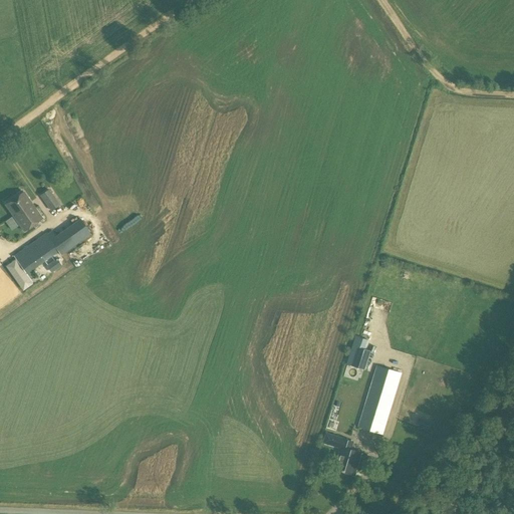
[(50,187),(40,193),(51,209),(60,203),(50,187)]
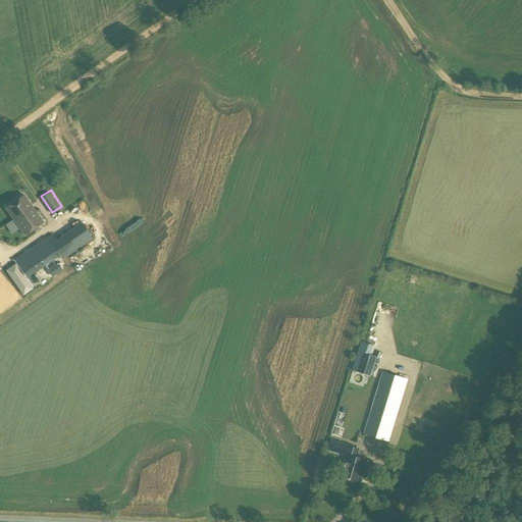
[(23,196),(6,208),(24,235),(42,221),(23,196)]
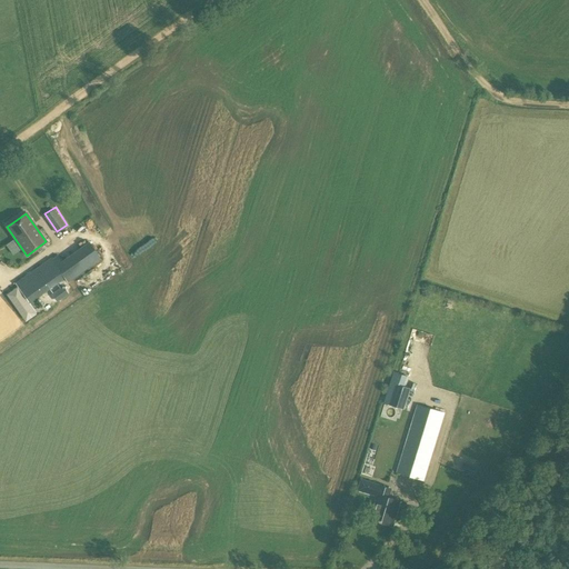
[(15,239),(7,243),(13,252),(20,248),(15,239)]
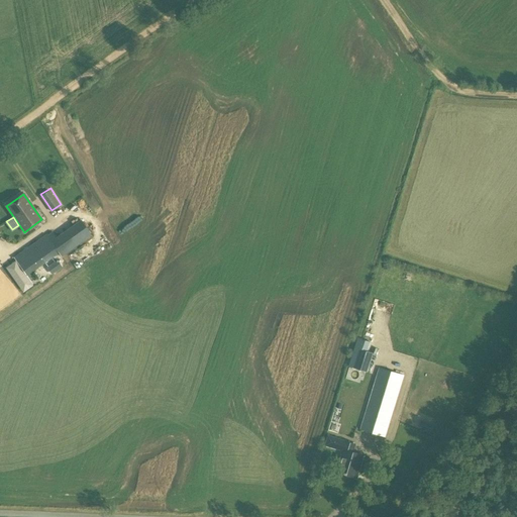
[(27,276),(59,253),(45,235),(14,257),(19,265),(27,276)]
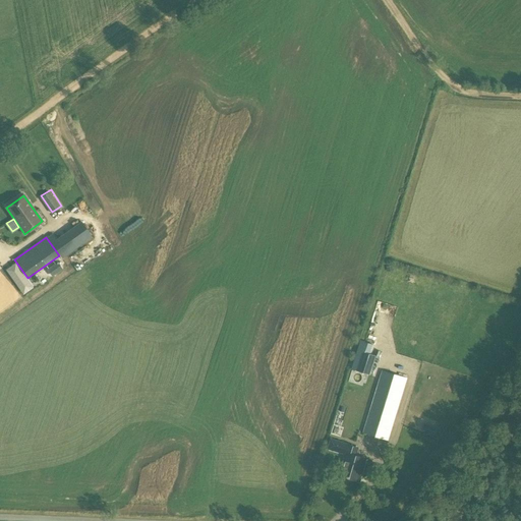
[(57,262),(47,270),(52,277),(62,269),(57,262)]
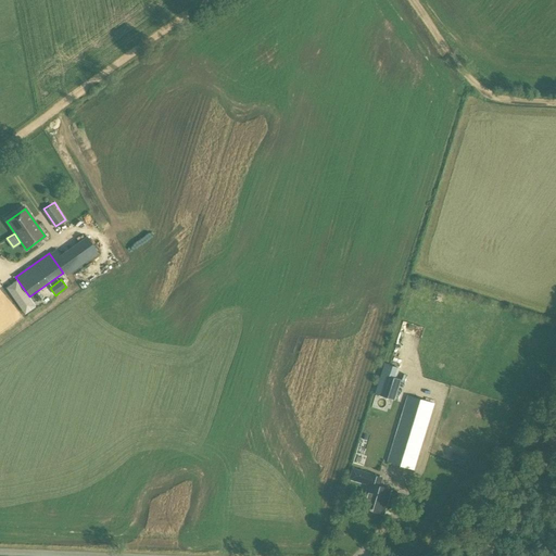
[(35,307),(16,280),(5,288),(25,315),(35,307)]
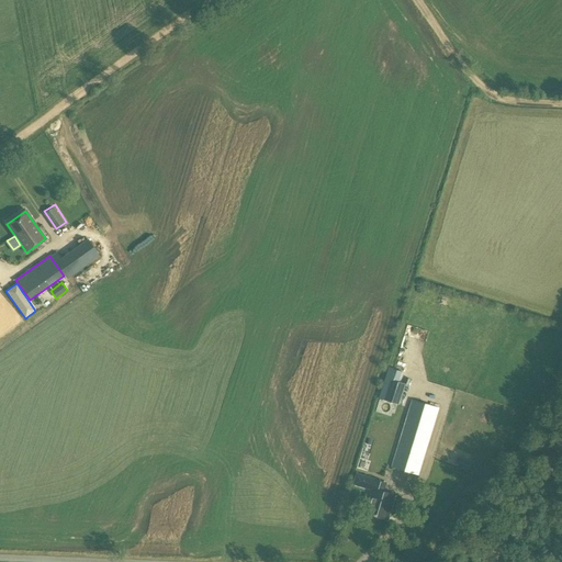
[(398,405),(404,389),(385,383),(381,400),(398,405)]
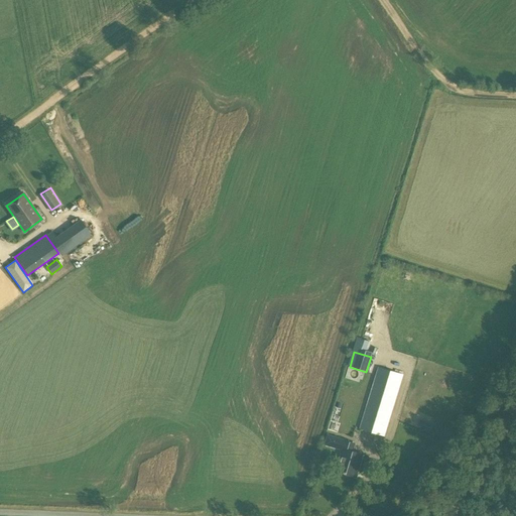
[(384,436),(403,374),(379,367),(360,429),(384,436)]
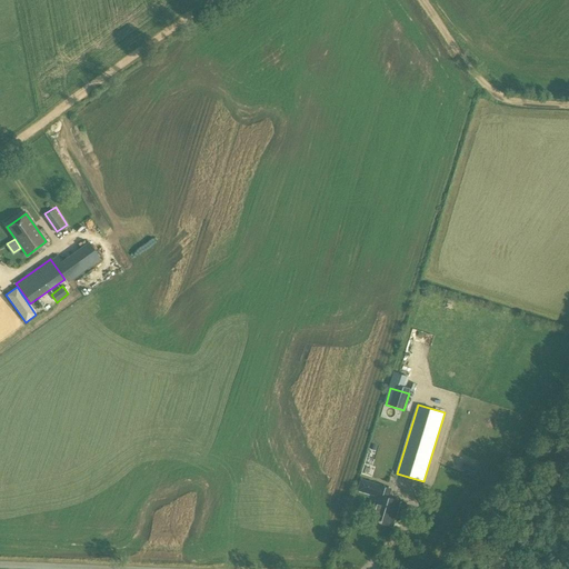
[(406,418),(382,410),(377,425),(400,432),(406,418)]
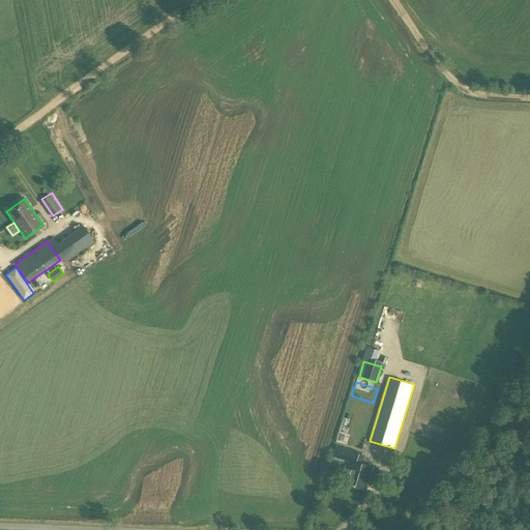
[(436,433),(434,439),(442,442),(445,436),(436,433)]
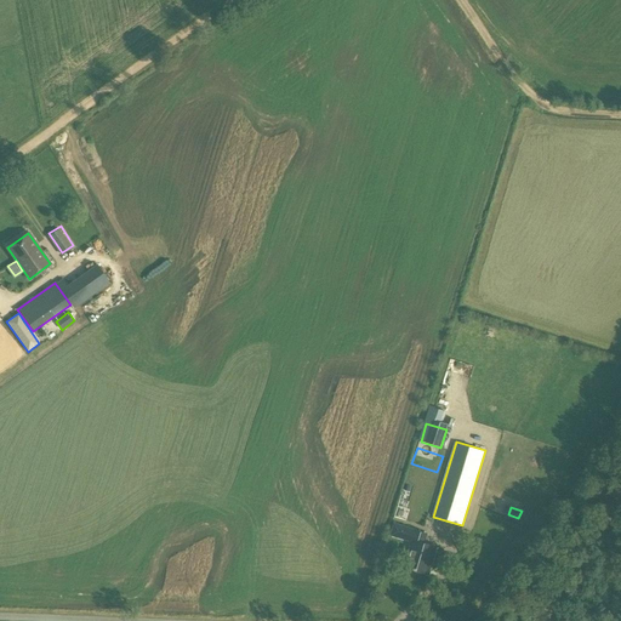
[(431,563),(436,547),(423,543),(427,534),(414,530),(409,547),(411,548),(406,565),(425,571),(428,562),(431,563)]
